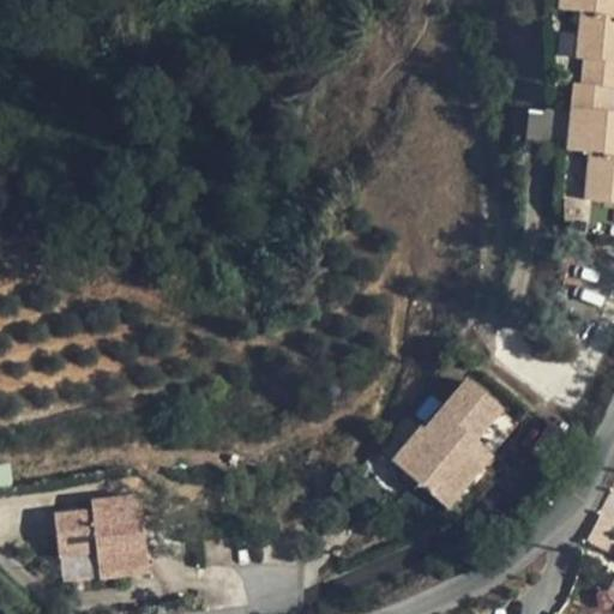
[(584,60),(581,85),(612,89),(613,89),(613,19),(613,10),(613,0),(559,0),(558,11),(581,13),(576,60),(584,60)]
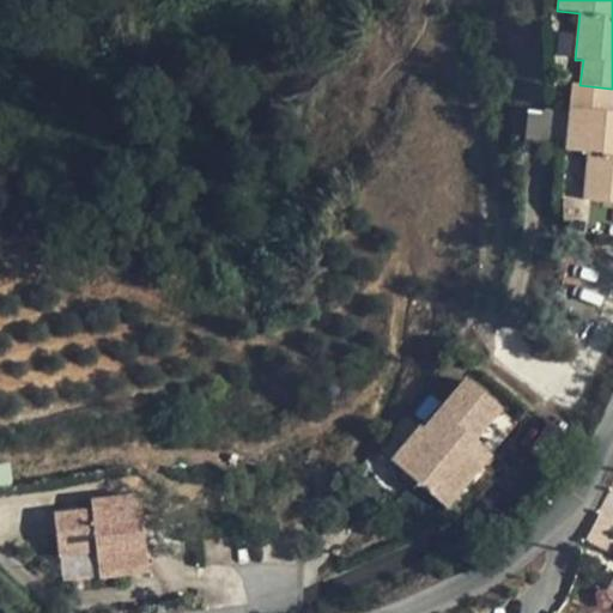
[(580,85),(572,85),(565,151),(588,153),(586,177),(601,178),(600,201),(612,202),(612,113),(608,113),(611,89),(580,85)]
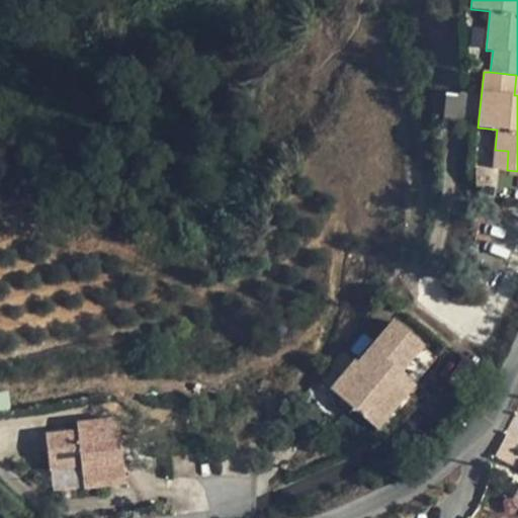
[(446,92),(446,118),(478,119),(479,92),(446,92)]
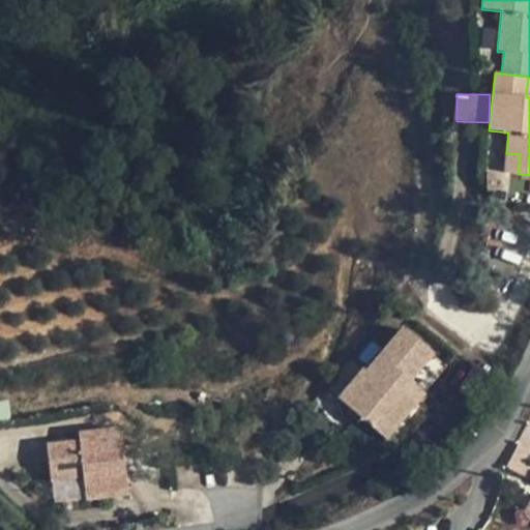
[(506,153),(505,173),(519,174),(520,154),(506,153)]
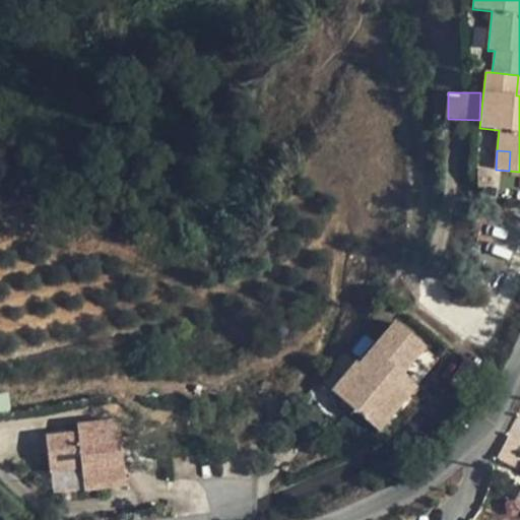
[(362,368),(358,365),(332,393),(379,431),(408,396),(395,384),(403,374),(425,347),(398,325),(362,368)]
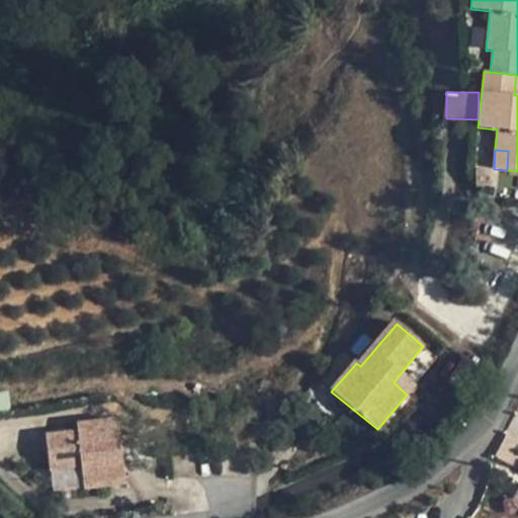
[(428,349),(408,370),(420,381),(440,360),(428,349)]
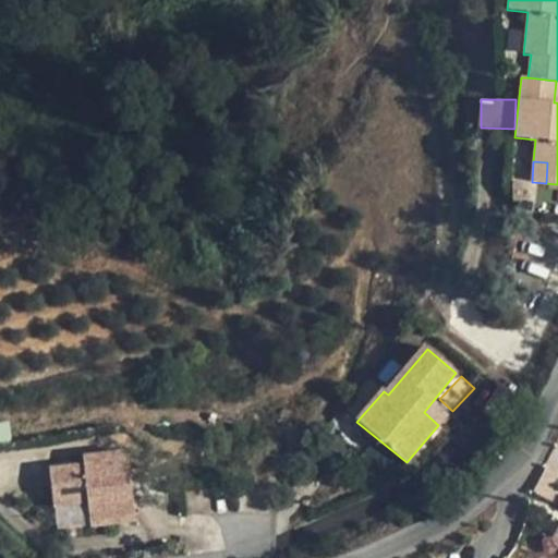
[(433,401),(424,412),(438,425),(447,414),(433,401)]
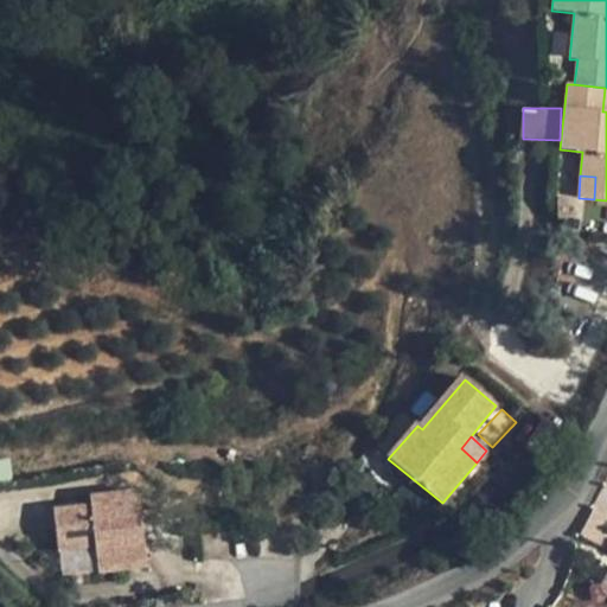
[(93,508),(55,511),(57,540),(95,535),(96,548),(100,573),(126,569),(125,557),(147,555),(140,493),(91,499),(93,508)]
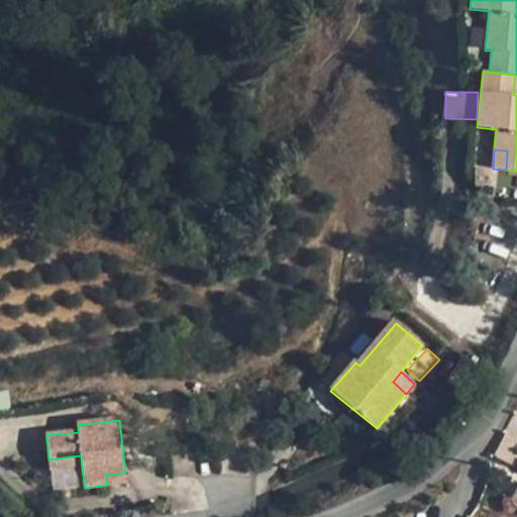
[(516,436),(507,431),(494,456),(516,469),(516,436)]
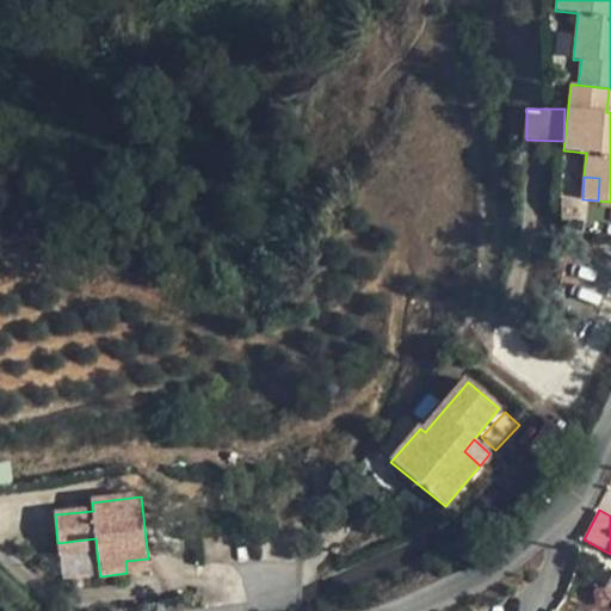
[(96,538),(57,543),(59,555),(97,551),(96,538)]
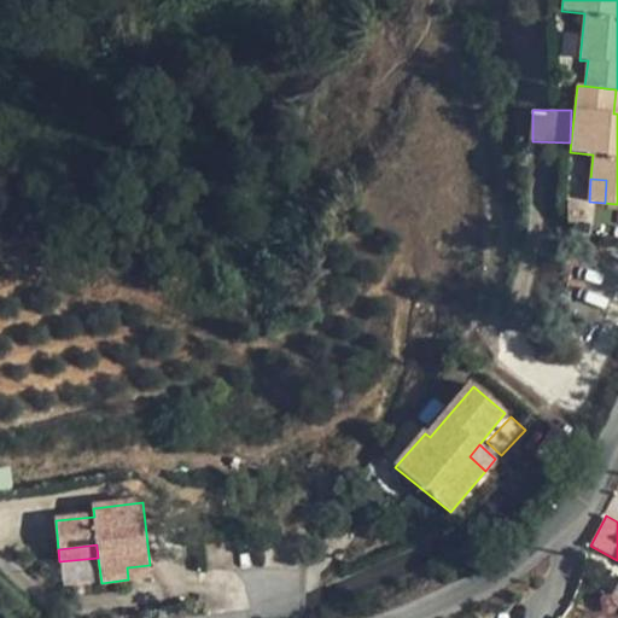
[(150,565),(127,567),(128,579),(151,577),(150,565)]
